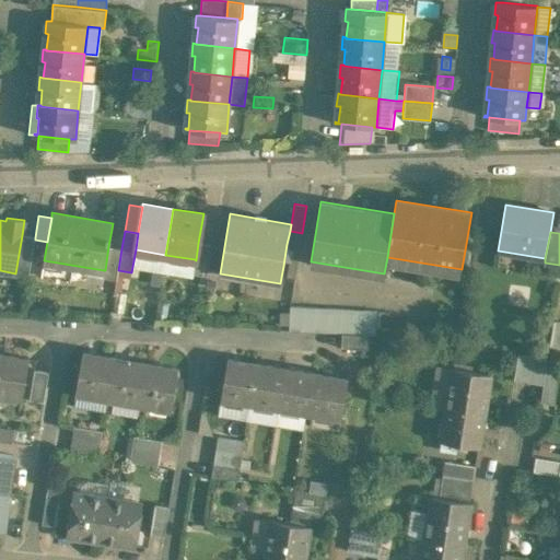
[(35,237),(22,235),(15,273),(28,276),(35,240),(35,237)]
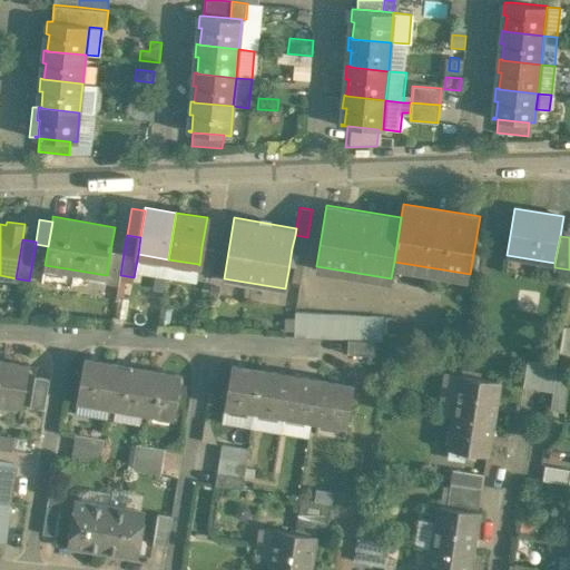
[(215,249),(202,247),(199,265),(198,264),(196,278),(199,279),(209,281),(215,249)]
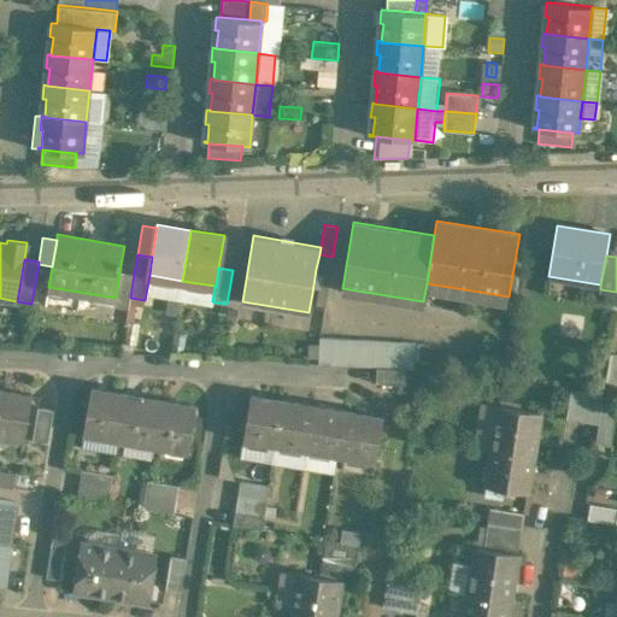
[(327,271),(316,269),(312,293),(323,295),(327,271)]
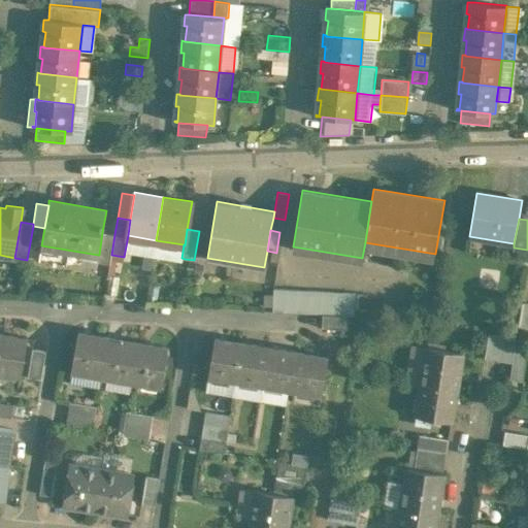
[(114,234),(102,232),(99,255),(98,255),(97,261),(109,263),(111,255),(114,234)]
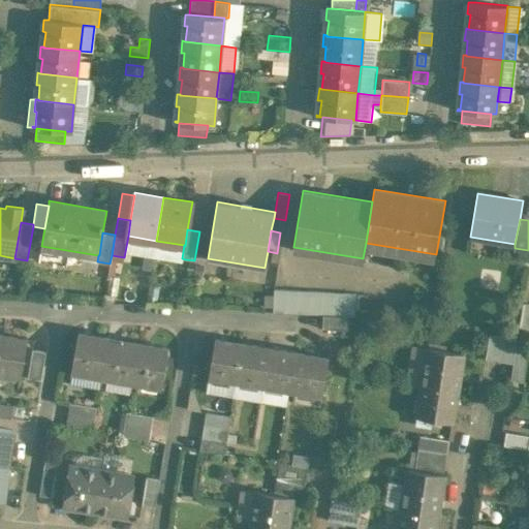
[(194,260),(185,259),(182,276),(192,277),(194,260)]
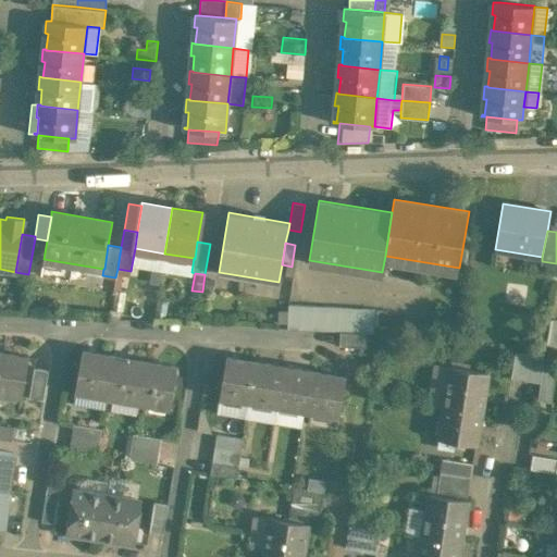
[(374,310),(288,306),(287,329),(339,332),(366,333),(373,333),(374,310)]
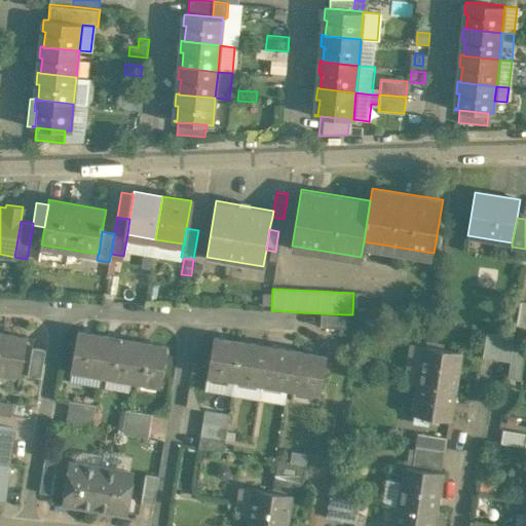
[(261,292),(258,308),(268,310),(271,294),(261,292)]
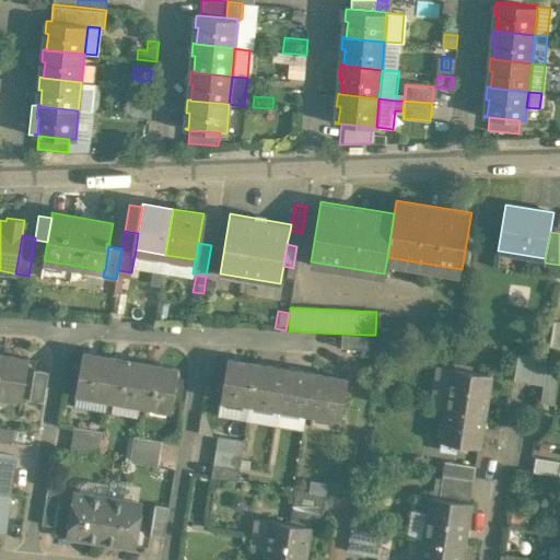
[(559,322),(553,321),(549,347),(559,348),(559,322)]
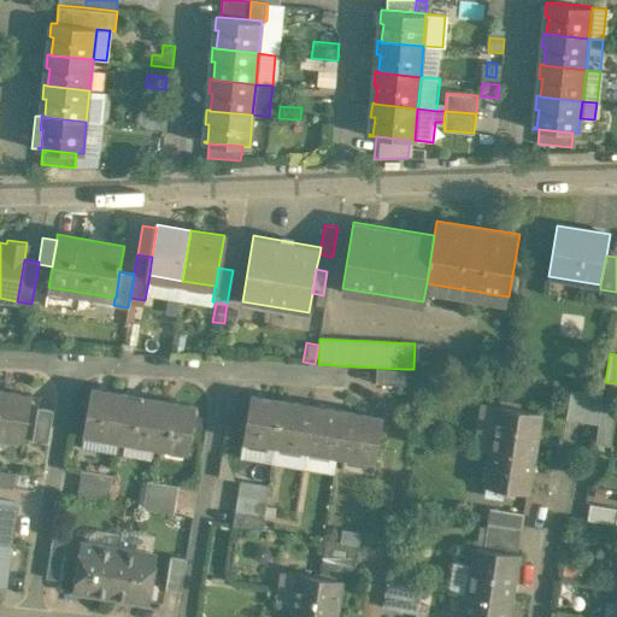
[(405,369),(376,368),(375,385),(404,386),(405,369)]
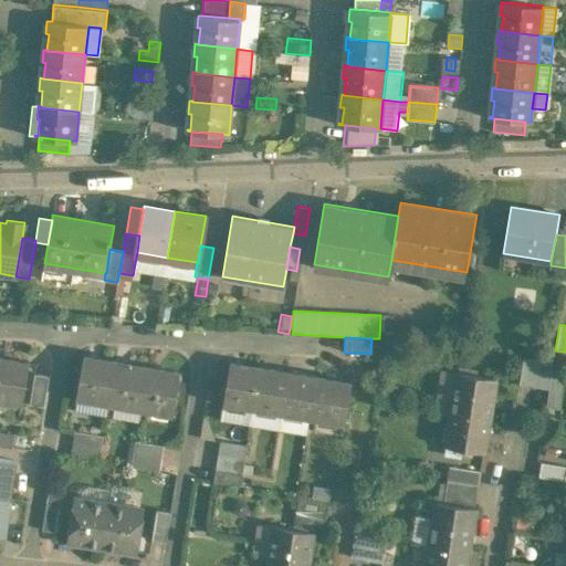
[(116,362),(85,356),(79,397),(108,402),(116,362)]
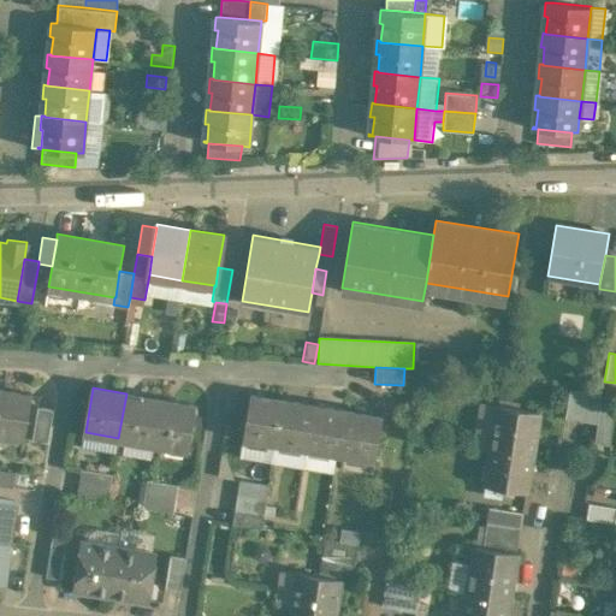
[(31,395),(0,389),(0,433),(18,437),(24,437),(31,395)]
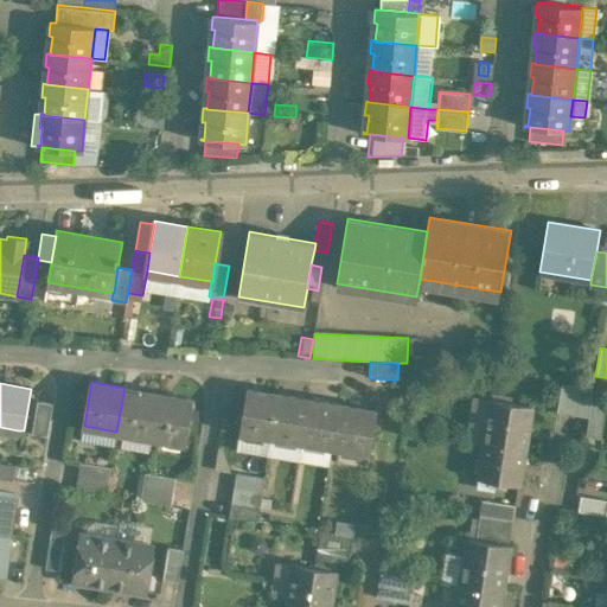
[(158,394),(125,388),(116,432),(151,438),(158,394)]
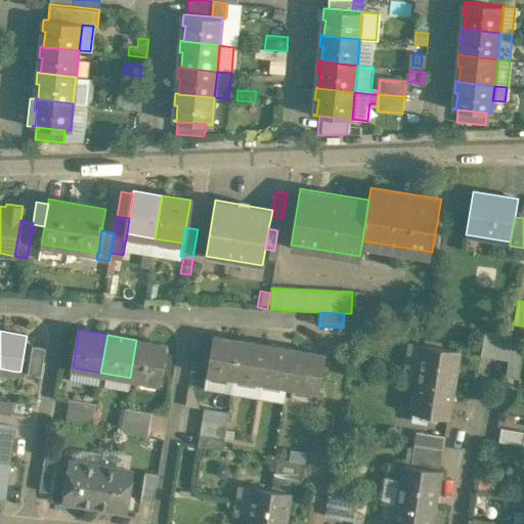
[(239,340),(213,335),(207,372),(233,377),(239,340)]
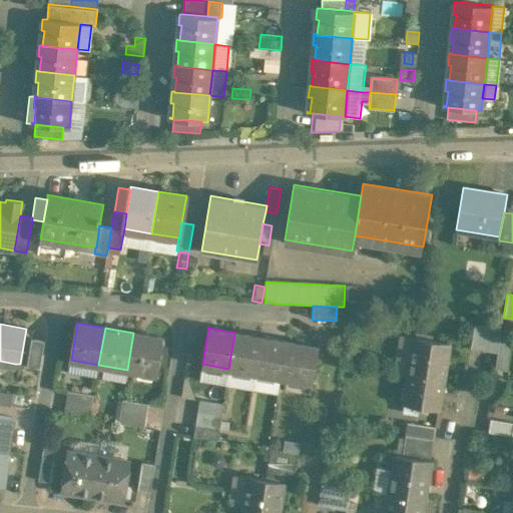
[(205,334),(193,332),(190,348),(202,350),(205,334)]
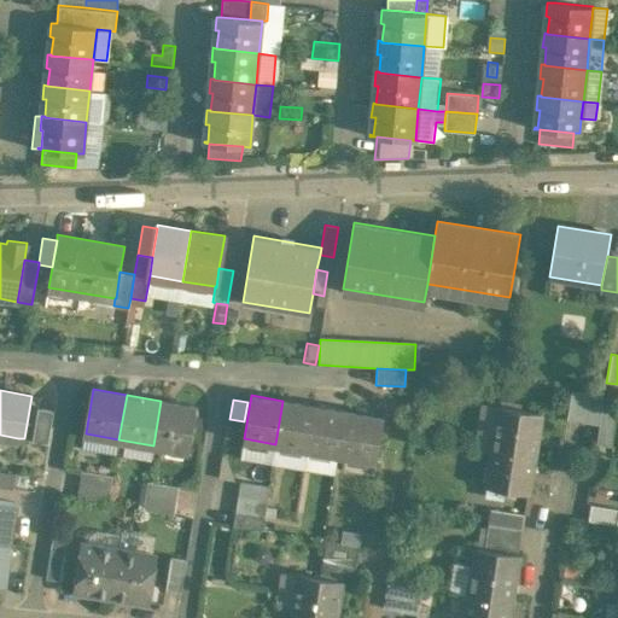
[(197,407),(161,401),(153,445),(190,452),(197,407)]
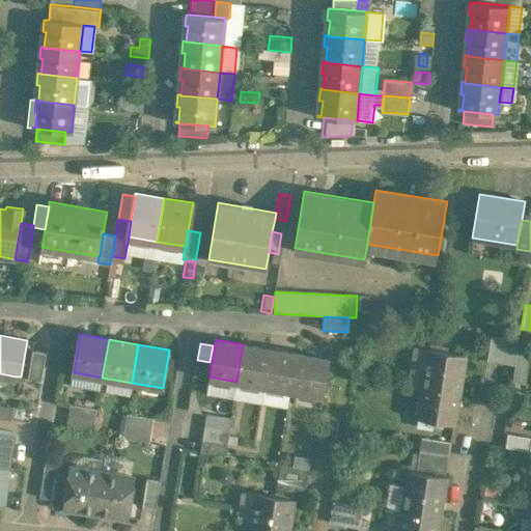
[(270,348),(243,344),(236,382),(263,386),(270,348)]
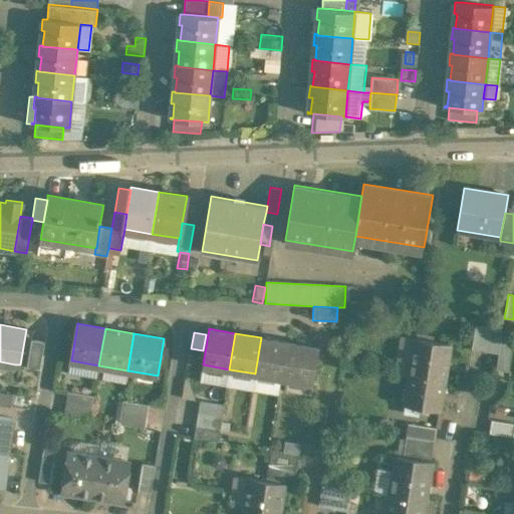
[(393,372),(409,375),(415,337),(400,335),(393,372)]
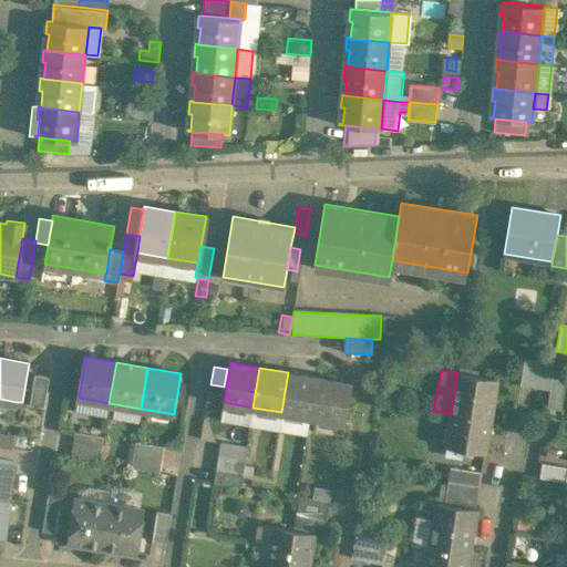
[(316,377),(288,372),(281,412),(309,416),(316,377)]
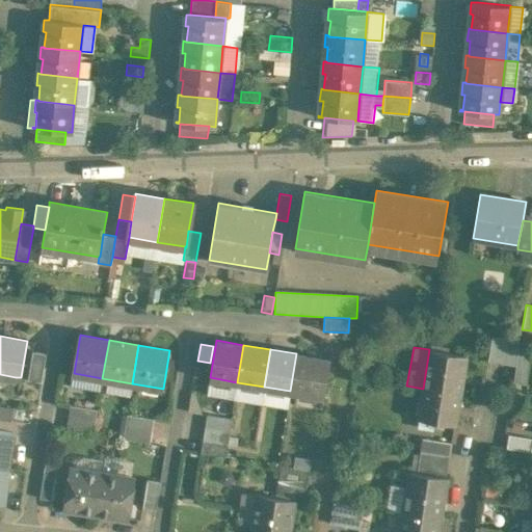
[(467,355),(429,349),(423,389),(458,394),(458,393),(461,375),(462,375),(467,355)]
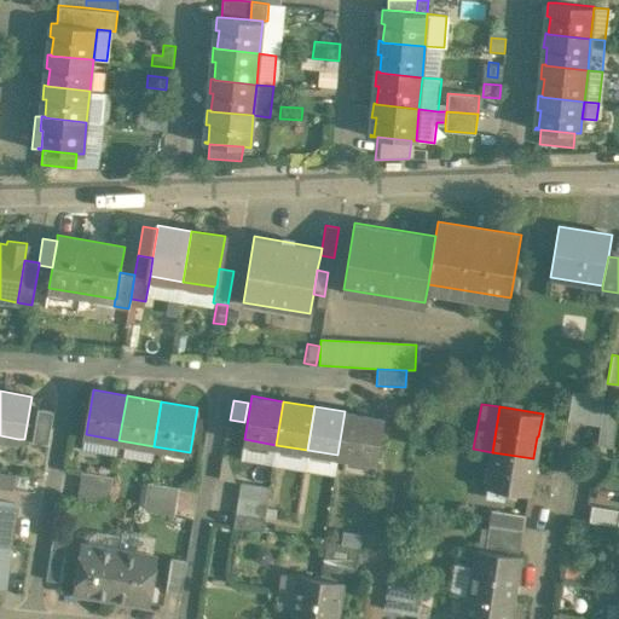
[(53,411),(38,409),(32,441),(47,444),(53,411)]
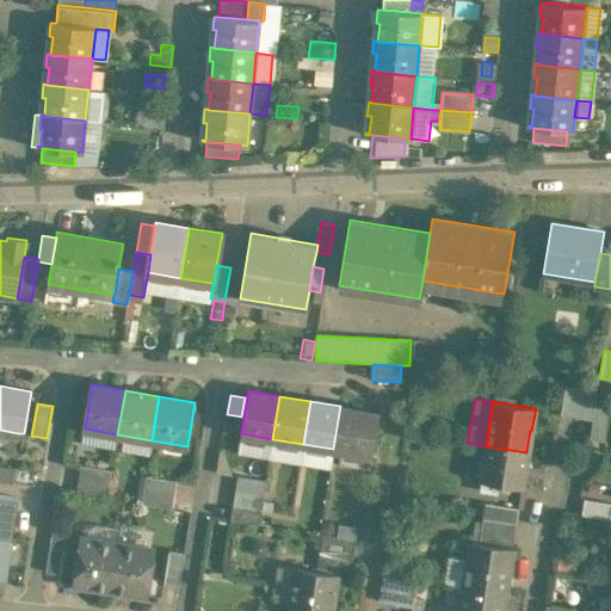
[(380,412),(340,406),(333,449),(372,455),(380,412)]
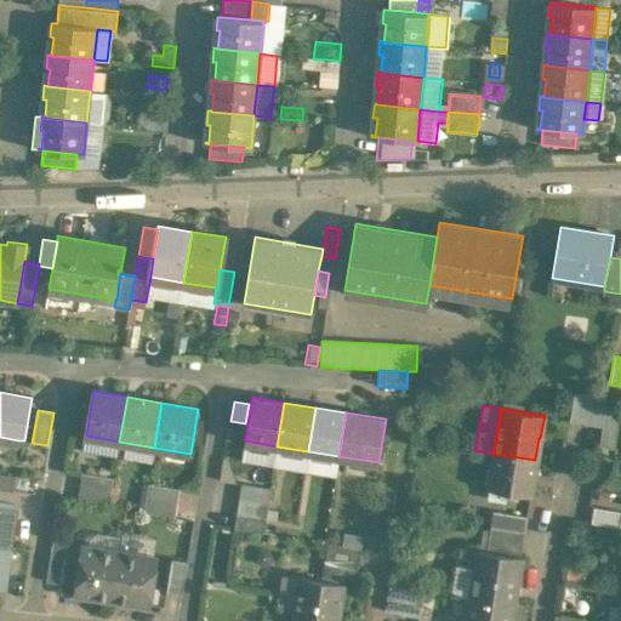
[(0,437),(0,451),(17,455),(18,440),(0,437)]
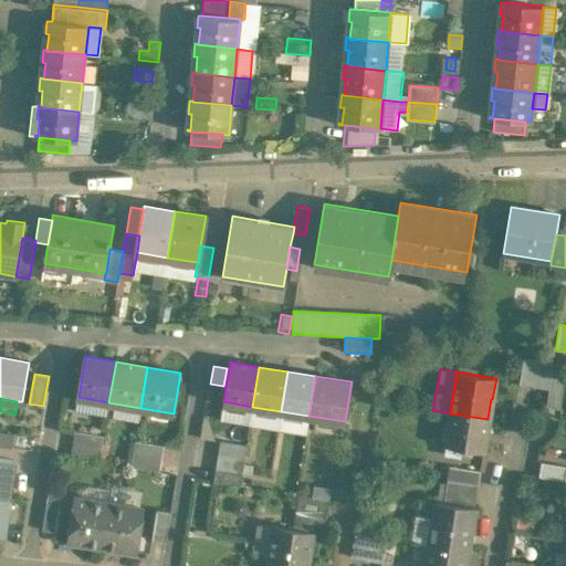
[(250,419),(252,407),(223,401),(221,415),(250,419)]
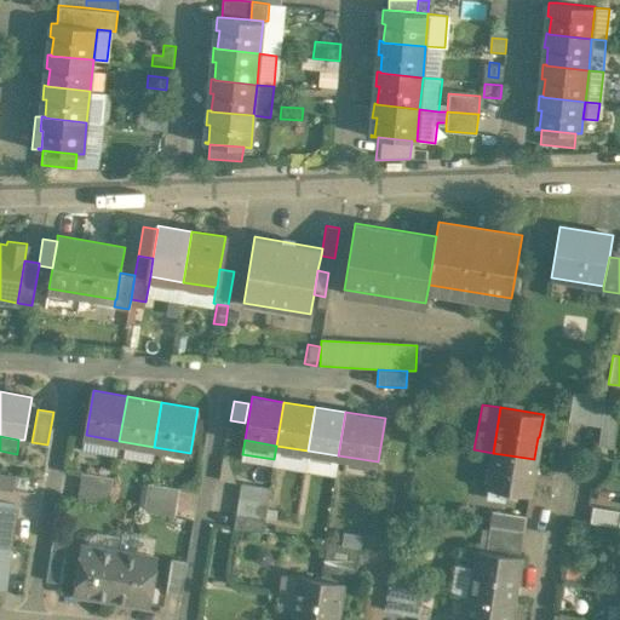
[(276,446),(274,459),(305,464),(308,451),(276,446)]
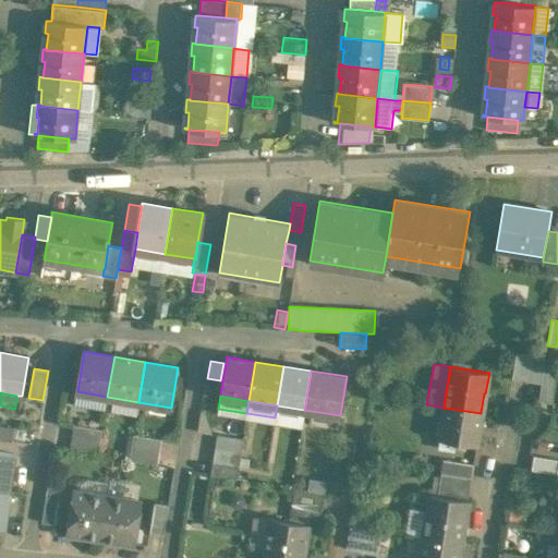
[(481,413),(444,408),(438,439),(477,446),(483,413),(481,412),(481,413)]
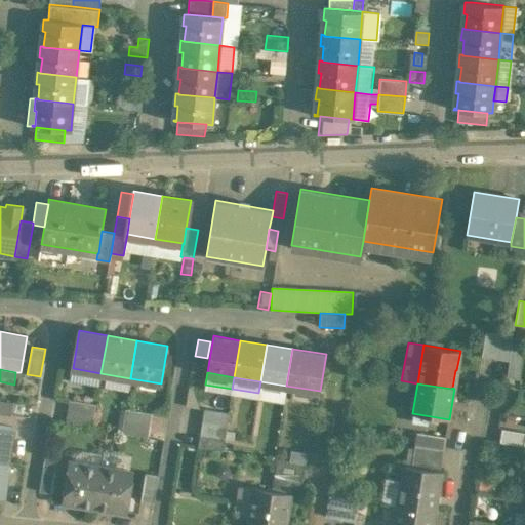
[(0,399),(0,412),(10,414),(12,402),(0,399)]
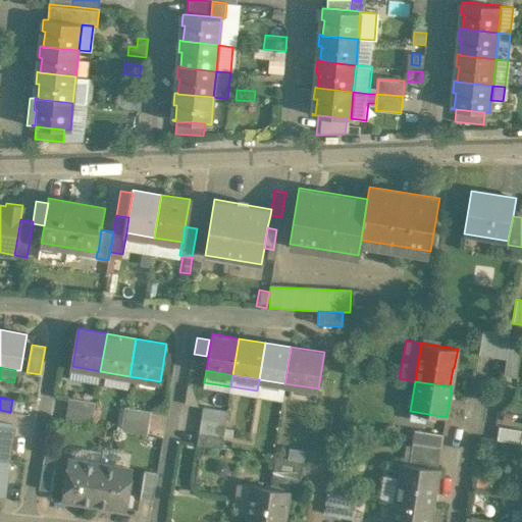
[(95,402),(68,398),(66,409),(94,413),(95,402)]
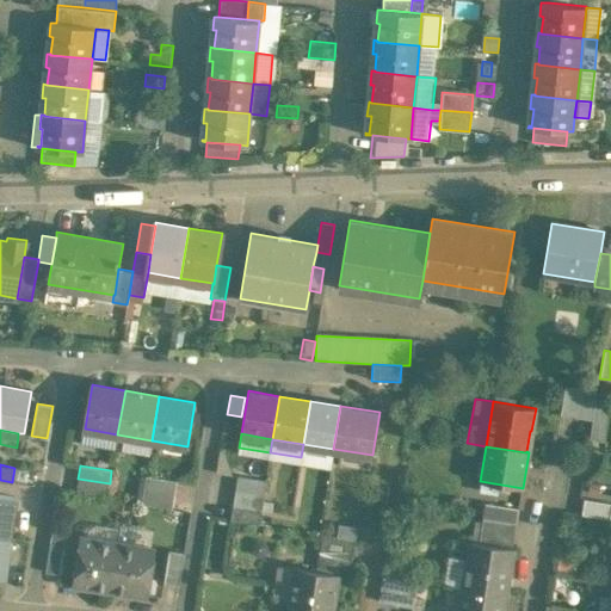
[(177,480),(146,475),(143,489),(174,494),(177,480)]
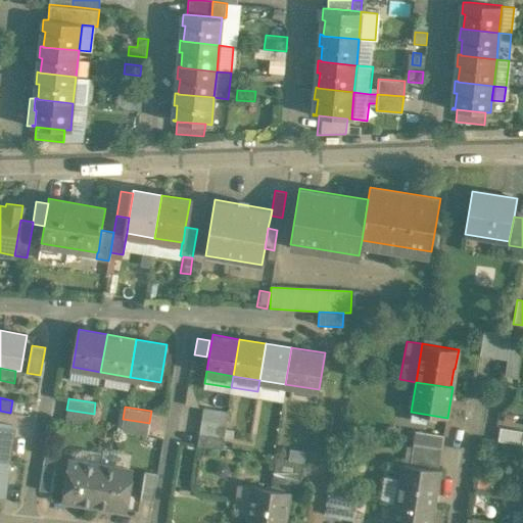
[(228,411),(203,407),(201,420),(225,423),(228,411)]
